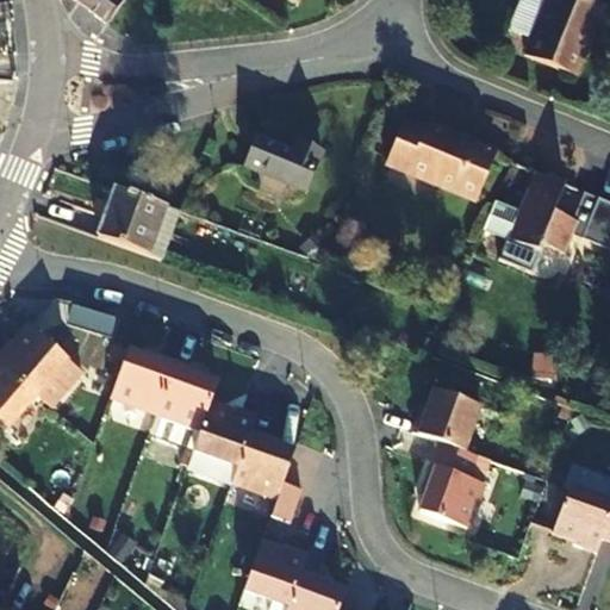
[(78,0),(105,22),(105,25),(107,22),(109,19),(122,0),(78,0)]
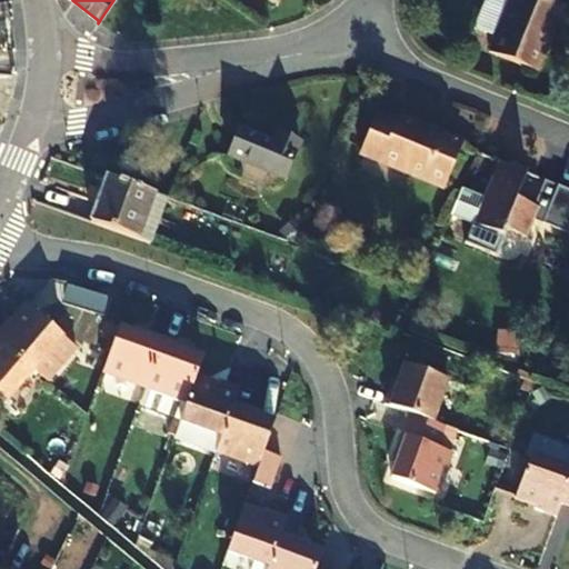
[(506,0),(481,0),(468,35),(489,42),(506,0)]
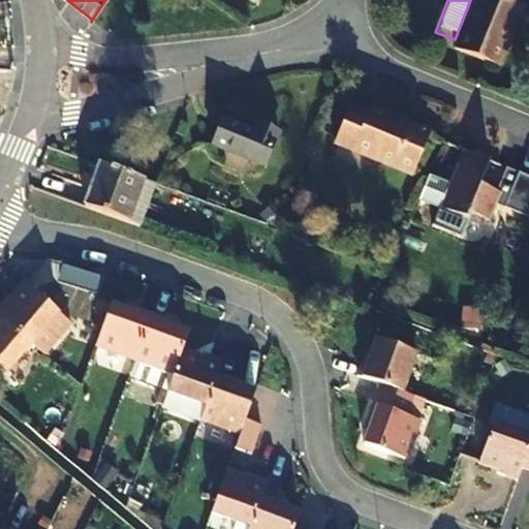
[(470,0),(455,39),(448,53),(494,71),(519,8),(503,2),(503,0),(470,0)]
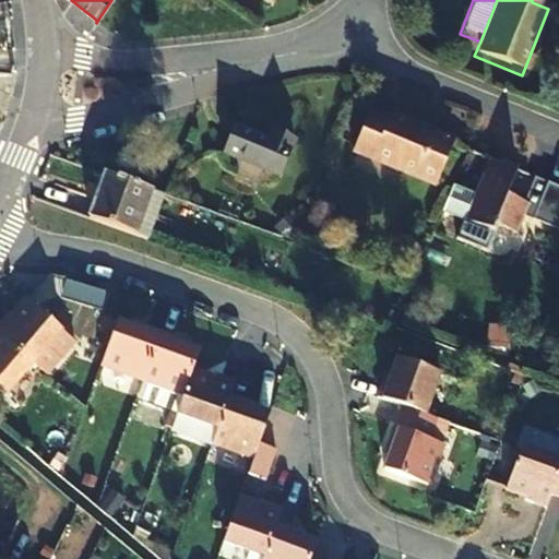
[(72,8),(66,18),(87,32),(94,22),(72,8)]
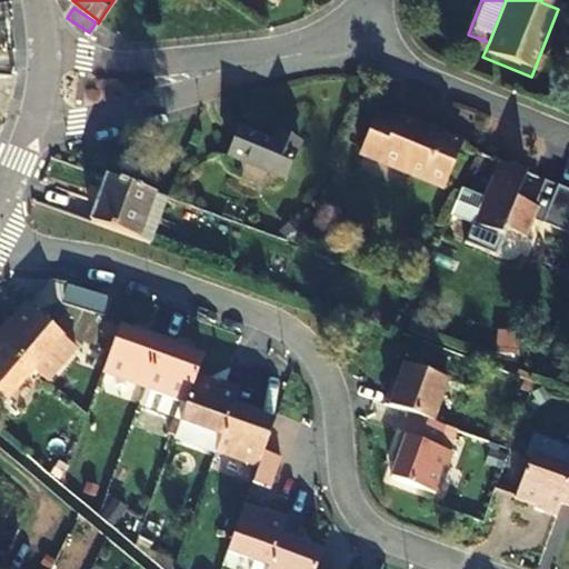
[(373,110),(358,151),(437,183),(456,137),(395,111),(391,118),(373,110)]
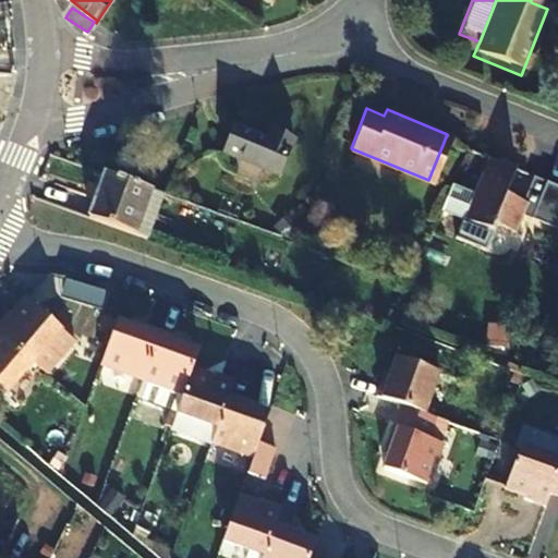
[(232,122),(221,149),(276,172),(290,136),(267,128),(264,135),(232,122)]
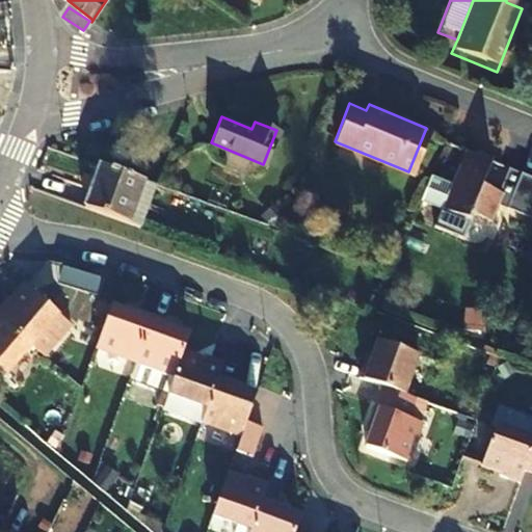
[(488,159),(462,148),(448,182),(428,174),(418,197),(437,207),(431,223),(457,234),(468,209),(476,212),(482,197),(500,206),(504,195),(531,207),(531,204),(531,174),(506,163),(497,186),(480,179),(488,159)]
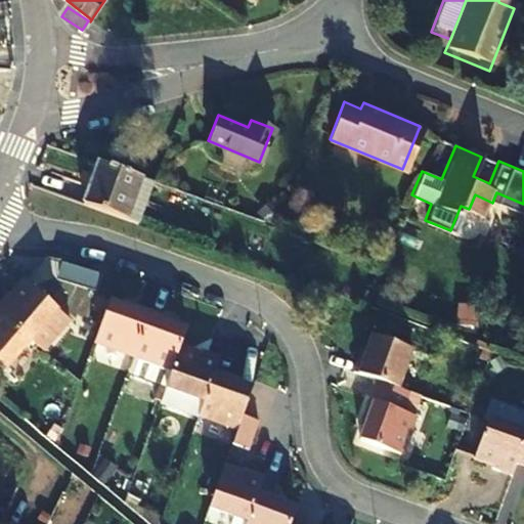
[(81,203),(138,223),(153,181),(149,180),(96,162),(81,203)]
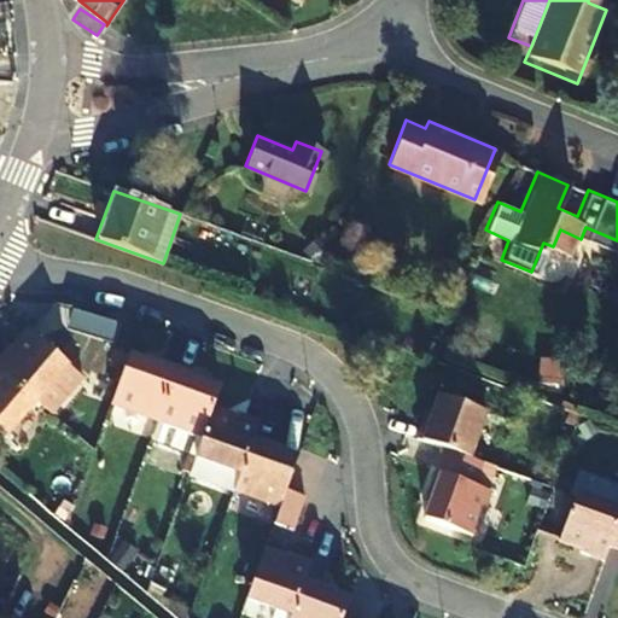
[(0,366),(38,398),(66,362),(29,332),(16,348),(11,344),(0,356),(0,366)]
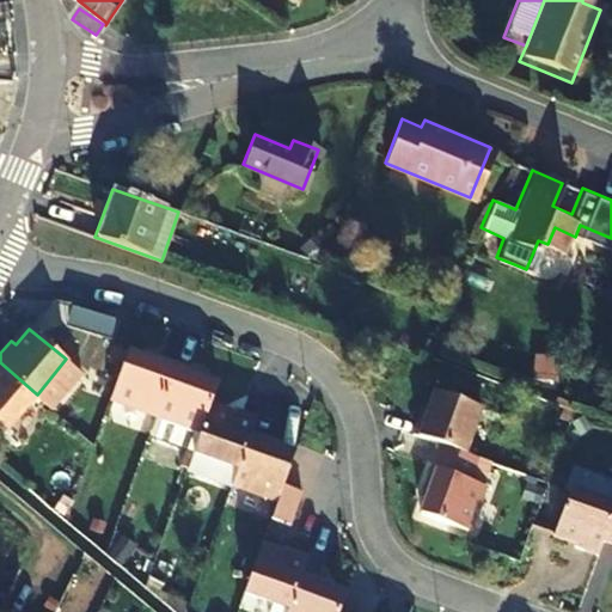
[(157,411),(176,359),(153,350),(152,356),(128,348),(111,395),(157,411)]
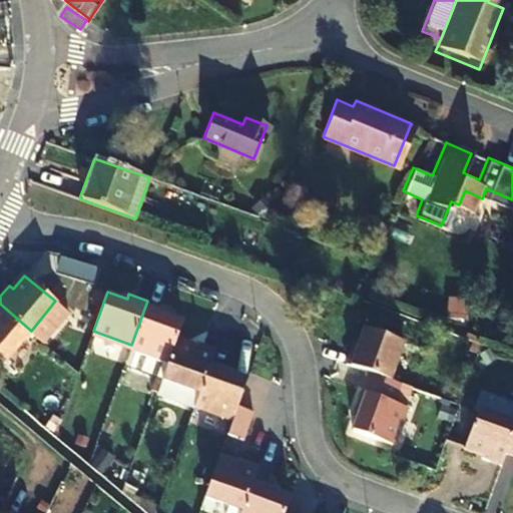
[(68,312),(55,301),(31,331),(43,342),(68,312)]
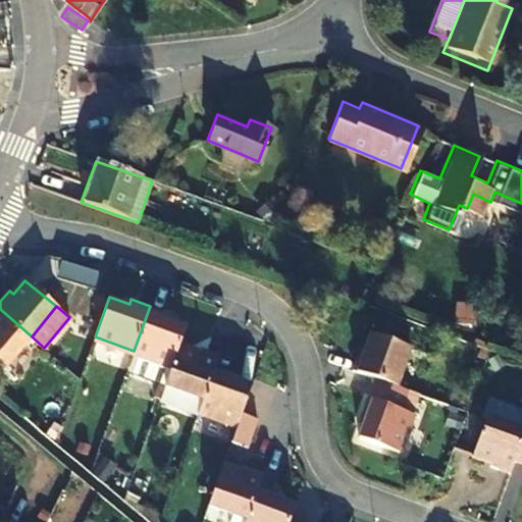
[(150,306),(134,351),(140,353),(133,372),(158,381),(164,383),(164,382),(171,364),(178,343),(185,324),(165,317),(167,313),(150,306)]
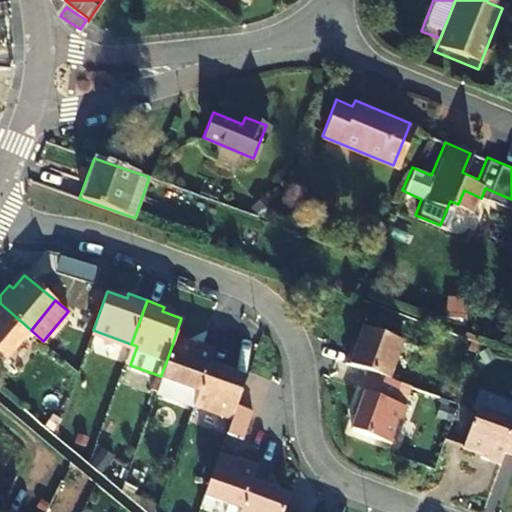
[(31,330),(0,303),(0,357),(6,362),(31,330)]
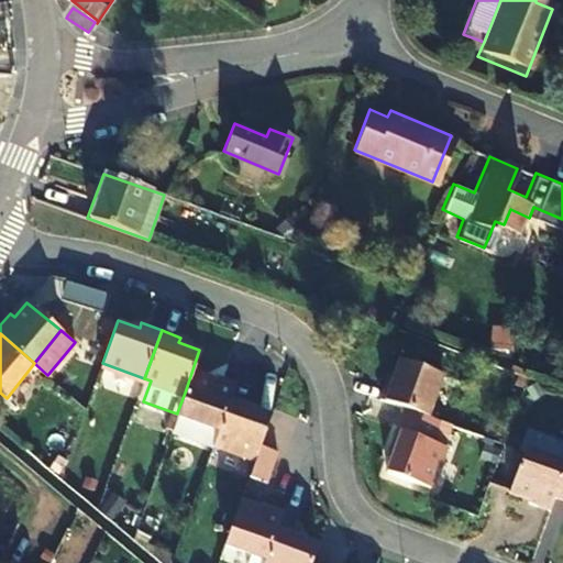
[(375,397),(399,406),(423,414),(438,373),(396,357),(388,376),(383,375),(375,397)]
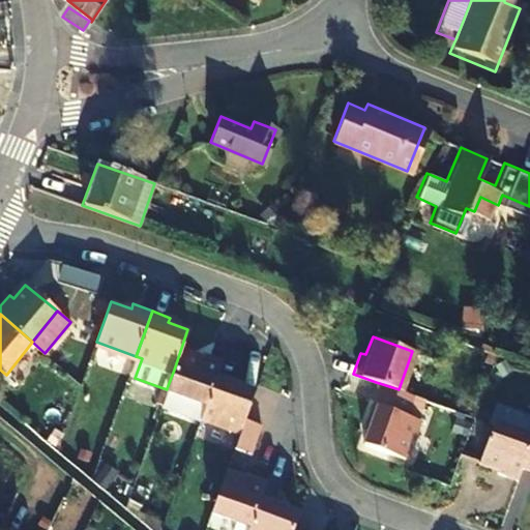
[(218,370),(224,357),(203,351),(202,354),(181,348),(174,370),(167,388),(206,404),(218,370)]
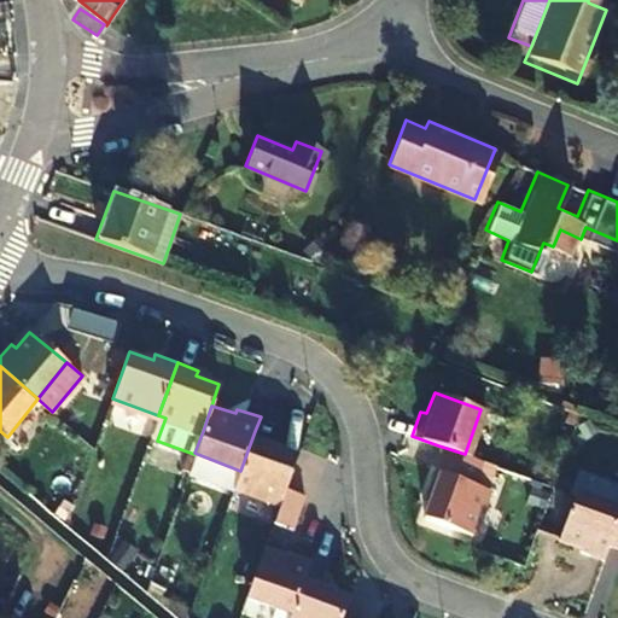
[(151,437),(157,441),(165,418),(158,415),(151,437)]
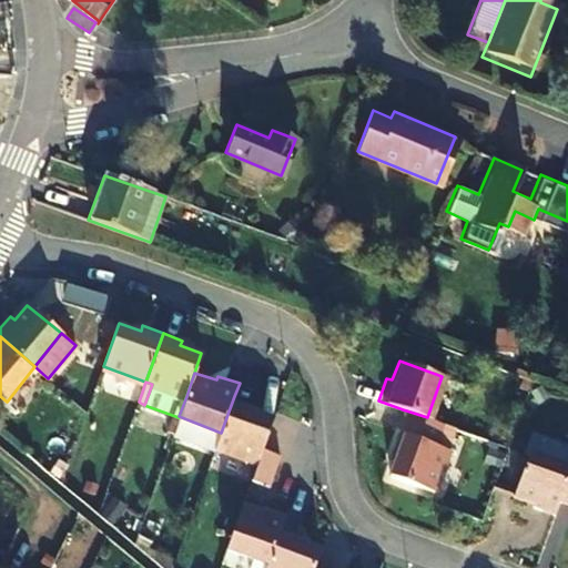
[(255,404),(234,396),(221,433),(217,443),(260,459),(274,416),(254,409),(255,404)]
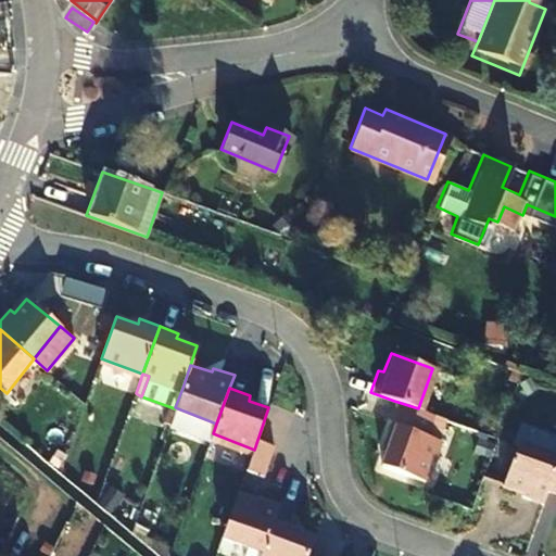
[(377,465),(419,480),(433,438),(429,434),(436,415),(418,408),(394,401),(379,440),(384,443),(377,465)]
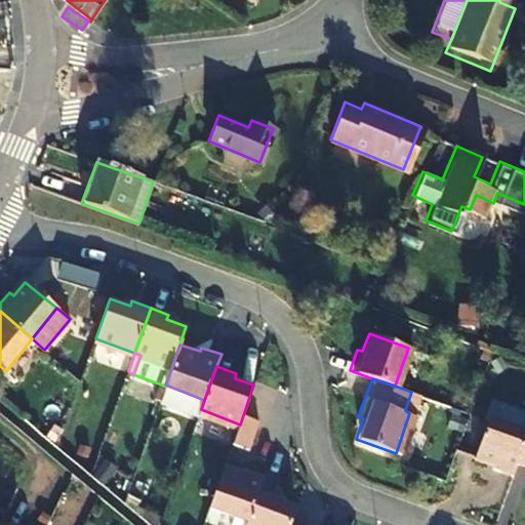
[(159,384),(154,398),(160,400),(161,398),(165,386),(159,384)]
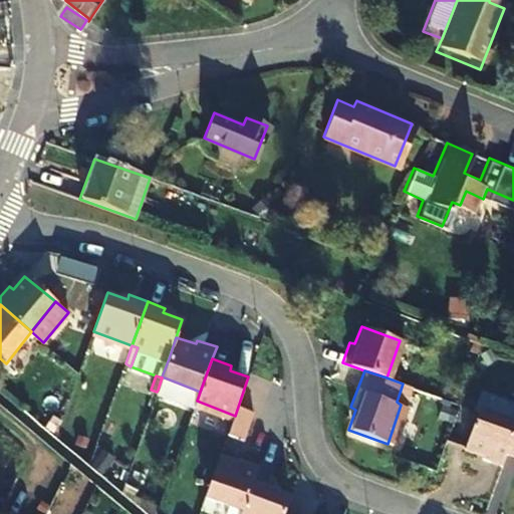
[(200,392),(162,376),(162,377),(158,390),(196,405),(197,401),(200,392)]
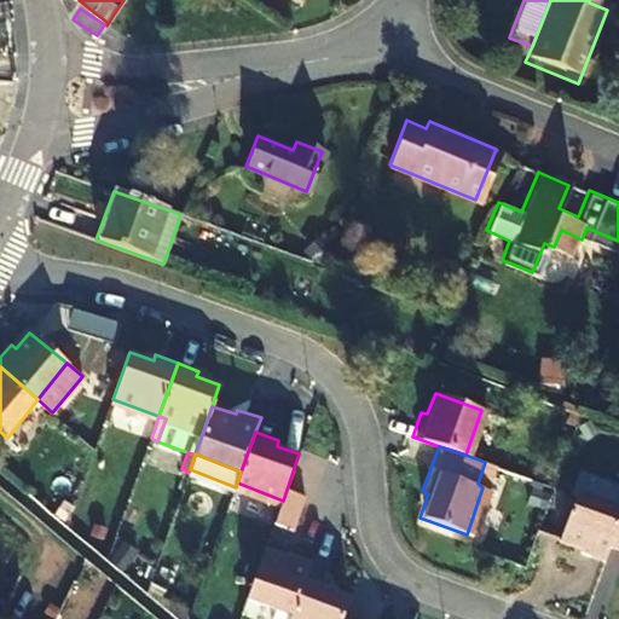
[(596,560),(601,547),(614,509),(572,492),(555,537),(577,548),(574,553),(596,560)]
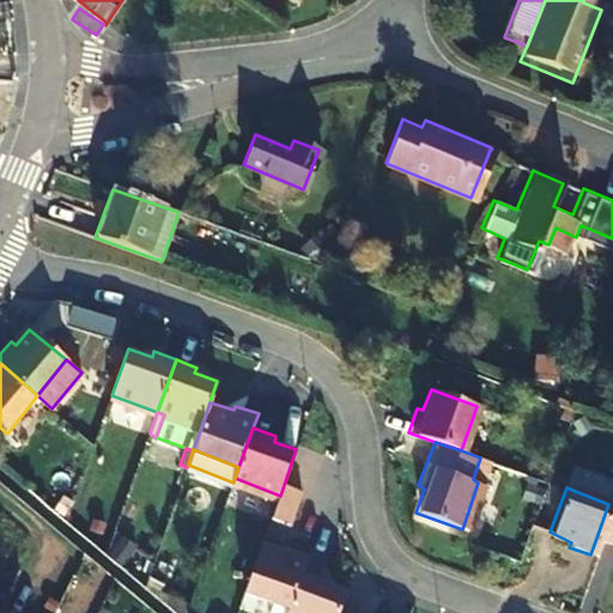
[(612,491),(608,504),(595,541),(612,548),(612,491)]
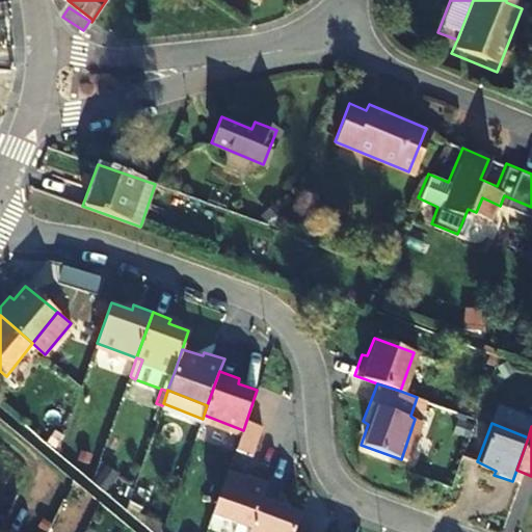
[(0,527),(24,479),(0,468),(0,527)]
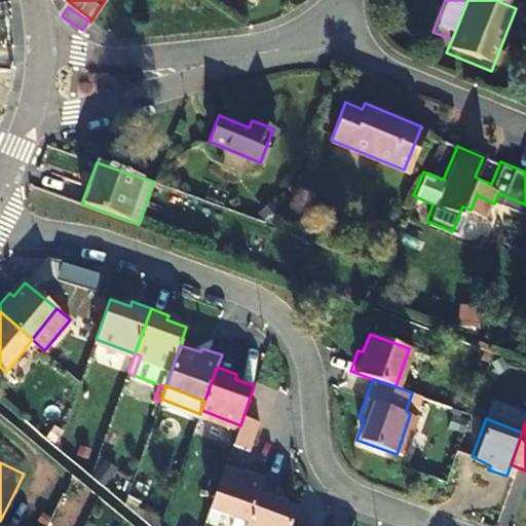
[(259,489),(264,476),(245,468),(242,474),(225,466),(212,506),(248,521),(259,489)]
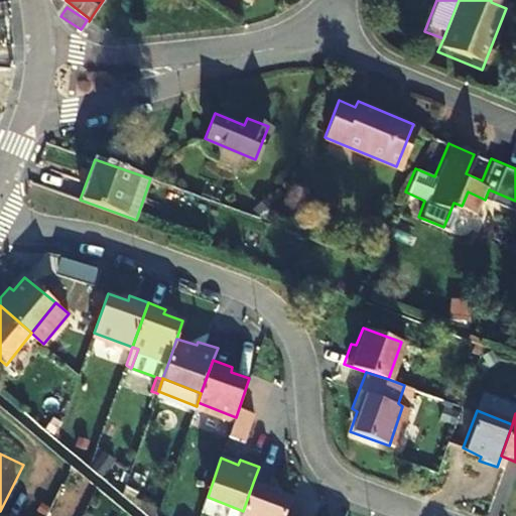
[(284,515),(291,497),(274,491),(275,487),(254,480),(243,511),(241,515),(284,515)]
